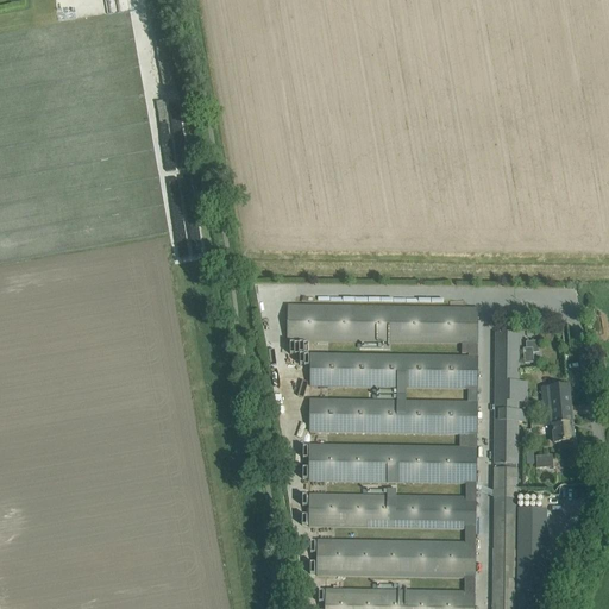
[(288,308),(288,341),(463,343),(462,353),(469,353),(469,358),(478,358),(478,311),(288,308)]
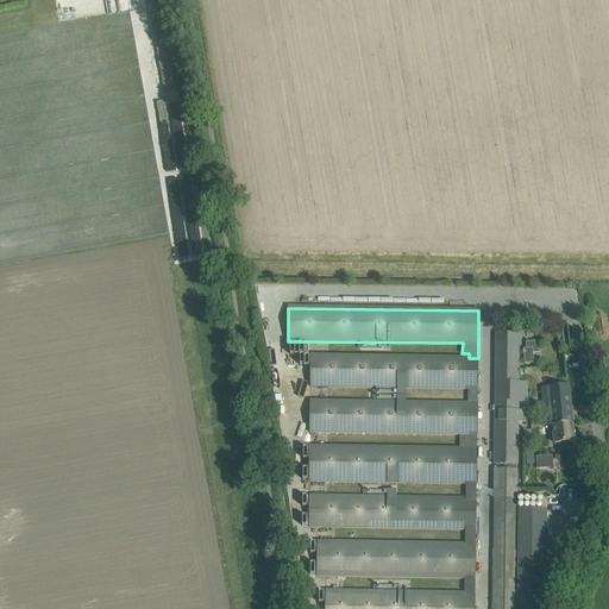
[(495,383),(494,465),(496,465),(516,465),(519,465),(519,422),(527,422),(528,412),(519,412),(519,402),(528,402),(528,382),(519,382),(520,333),(496,333),(495,383)]
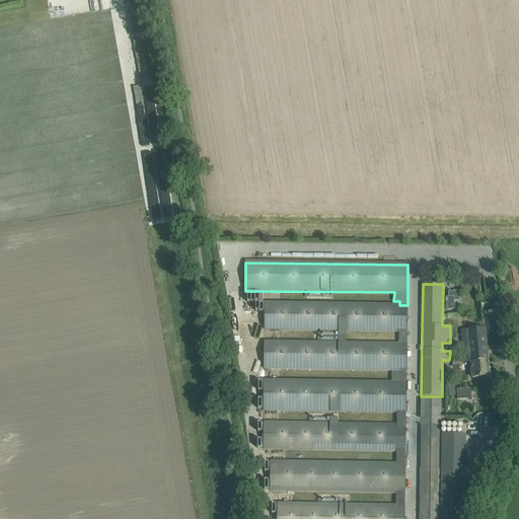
[(457,309),(456,301),(461,300),(460,290),(447,292),(449,309),(457,309)]
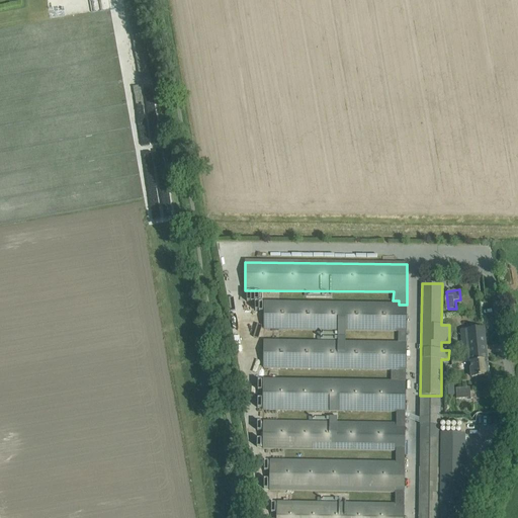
[(265,303),(264,330),(285,330),(391,332),(399,332),(399,344),(406,344),(407,305),(399,305),(285,303),(265,303)]
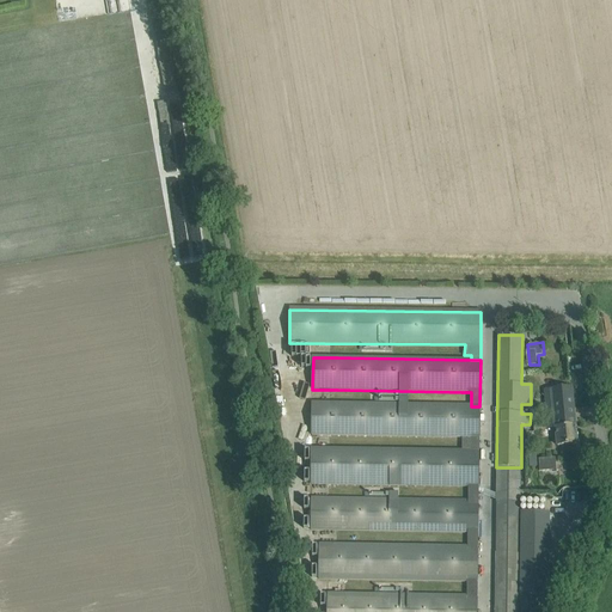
[(558,447),(565,446),(577,445),(571,389),(552,391),(558,447)]
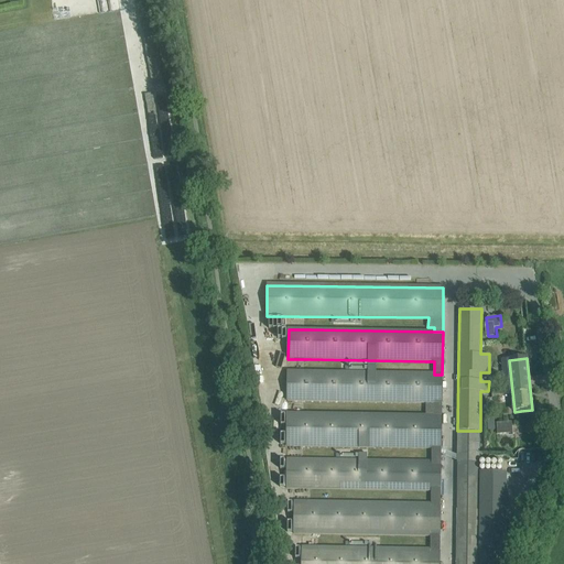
[(288,371),(286,402),(310,401),(426,403),(426,416),(442,416),(442,375),(434,375),(424,375),(310,372),(288,371)]
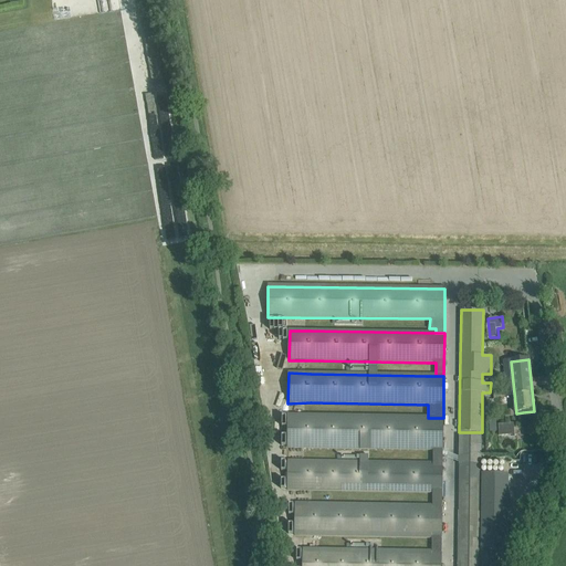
[(287,415),(286,449),(311,448),(433,450),(433,461),(443,461),(443,450),(443,418),(428,418),(311,416),(287,415)]
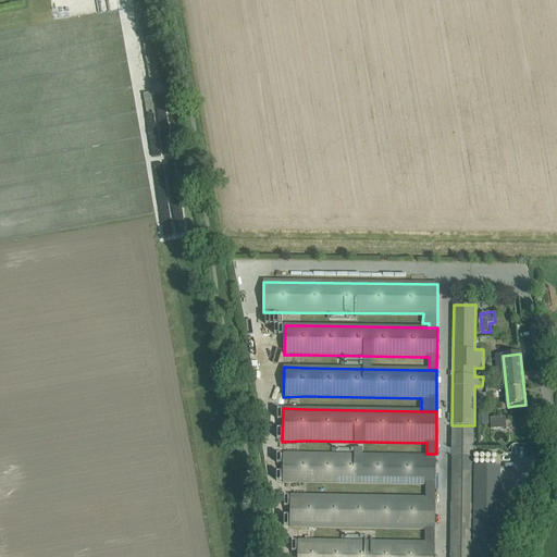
[(506,417),(491,418),(492,429),(505,428),(505,430),(507,430),(506,428),(506,417)]
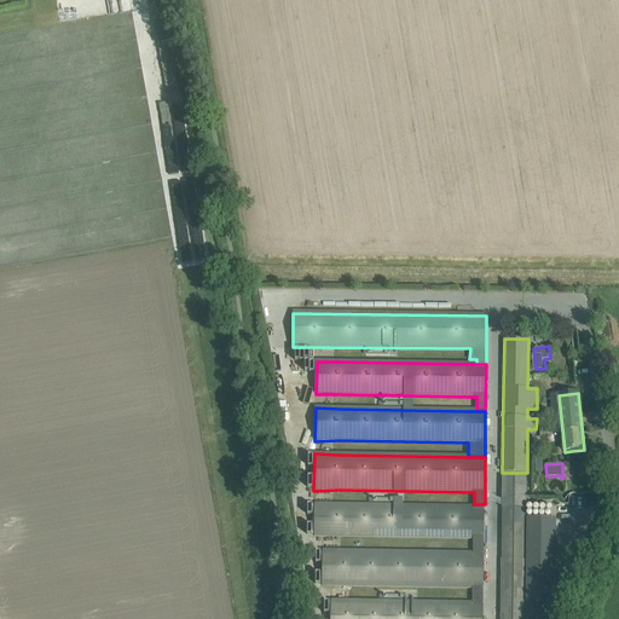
[(501,618),(524,618),(525,602),(526,519),(527,476),(525,476),(525,473),(504,473),(504,478),(502,478),(502,579),(501,618)]
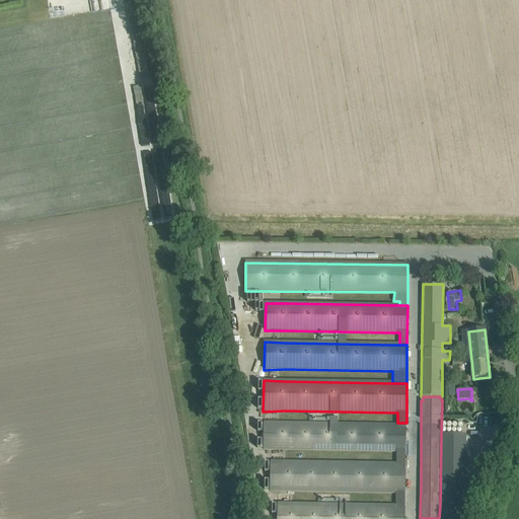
[(264,421),(264,450),(396,452),(396,463),(405,463),(405,452),(406,452),(406,423),(397,423),(264,421)]
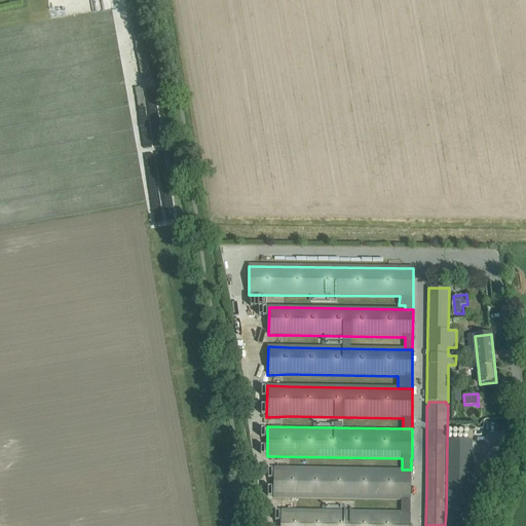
[(446,512),(445,525),(459,525),(460,512),(472,512),(472,494),(473,441),(447,441),(446,512)]
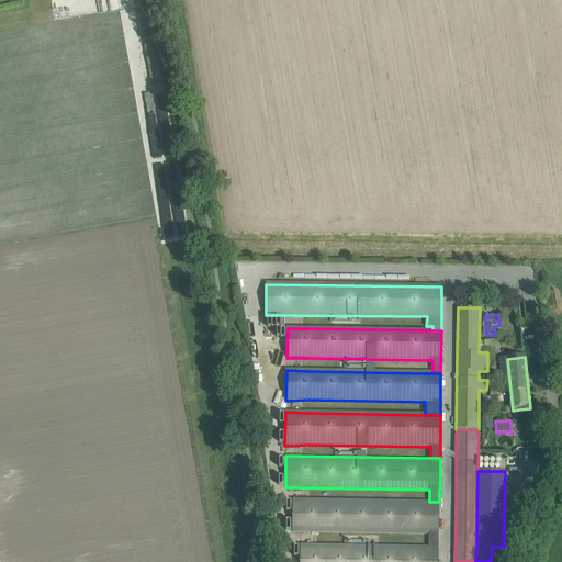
[(293,499),(293,534),(429,536),(428,547),(438,547),(439,502),(429,502),(293,499)]
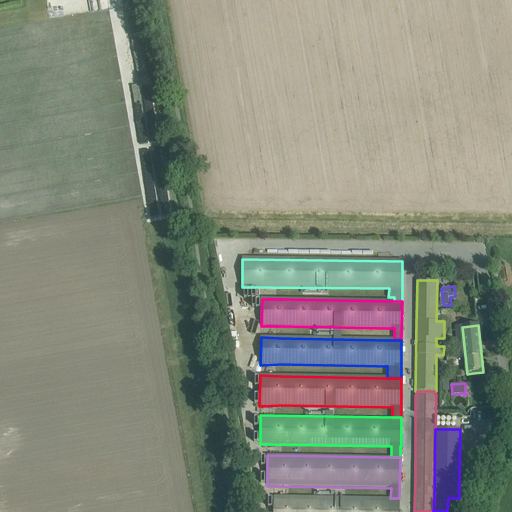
[(274,496),(274,511),(399,511),(399,498),(390,498),(274,496)]
